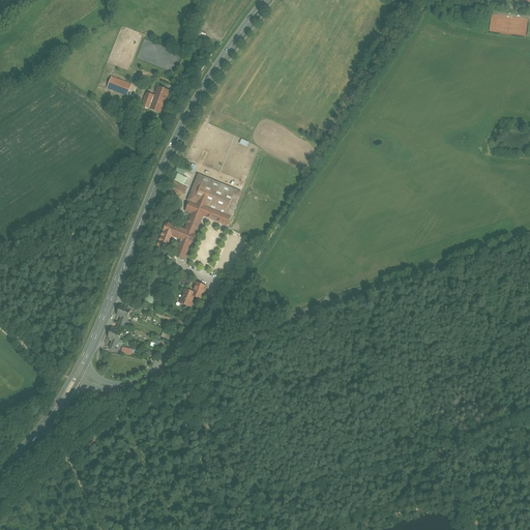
[(408,0),(405,0),(401,6),(406,9),(411,1),(408,0)]
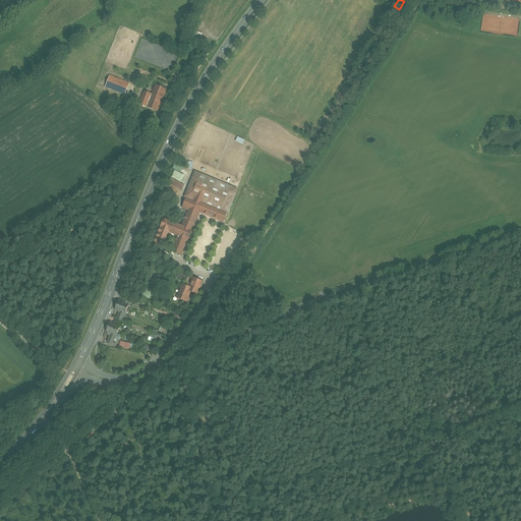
[(125,95),(129,82),(110,75),(106,87),(125,95)]
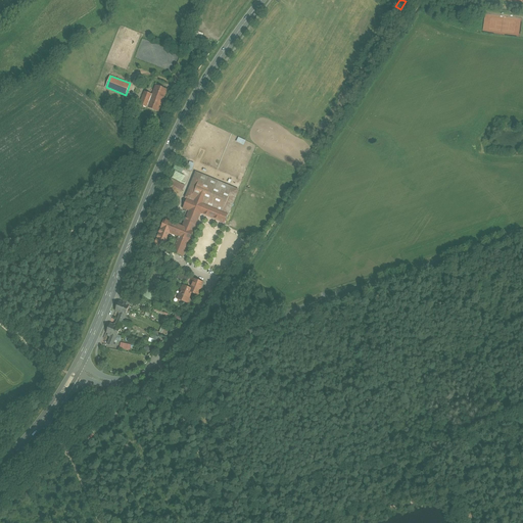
[(168,89),(155,85),(152,94),(144,91),(139,104),(158,111),(160,108),(168,89)]
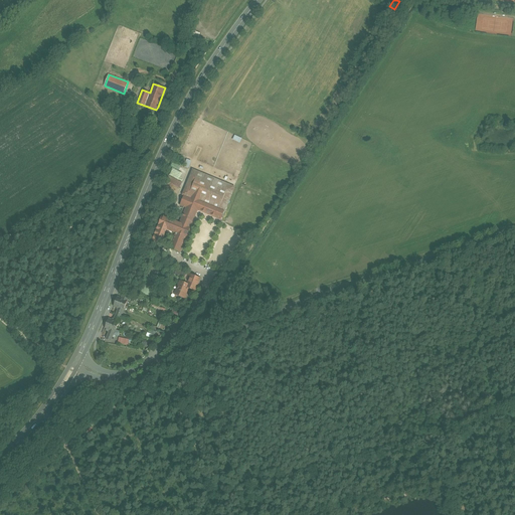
[(241,139),(234,136),(231,141),(239,144),(241,139)]
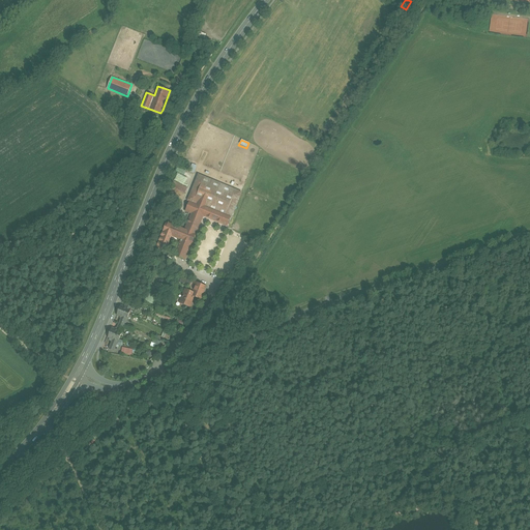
[(241,193),(199,175),(188,200),(190,201),(231,217),(241,193)]
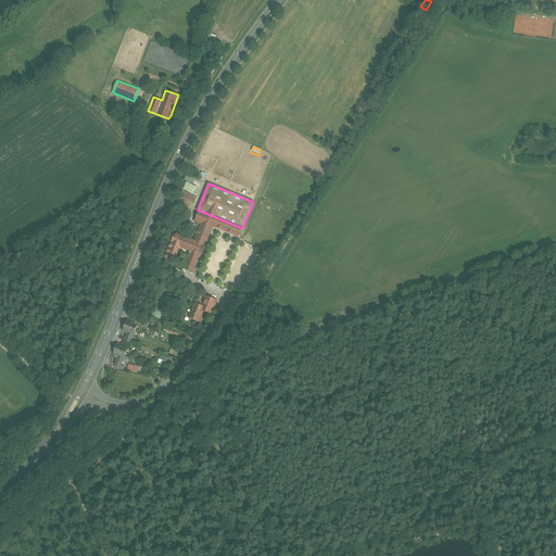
[(181,190),(178,197),(193,202),(197,196),(181,190)]
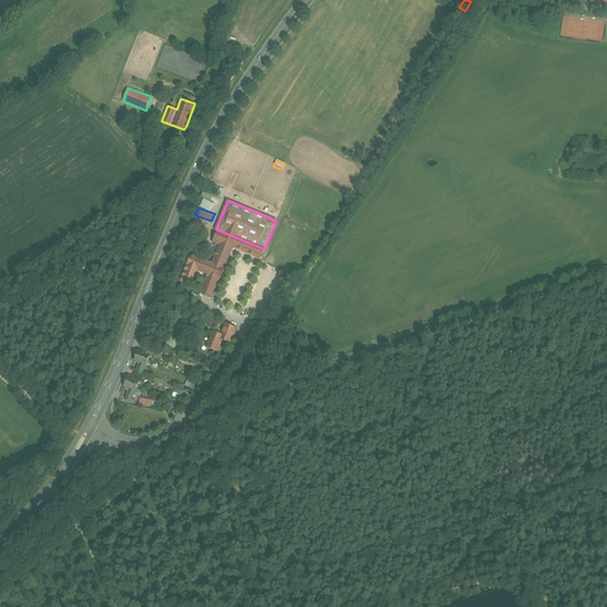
[(221,244),(212,262),(198,256),(198,257),(193,268),(208,274),(200,293),(212,298),(219,279),(222,280),(223,280),(224,275),(224,274),(225,273),(227,269),(227,268),(224,267),(234,246),(237,237),(218,230),(213,241),(221,244)]
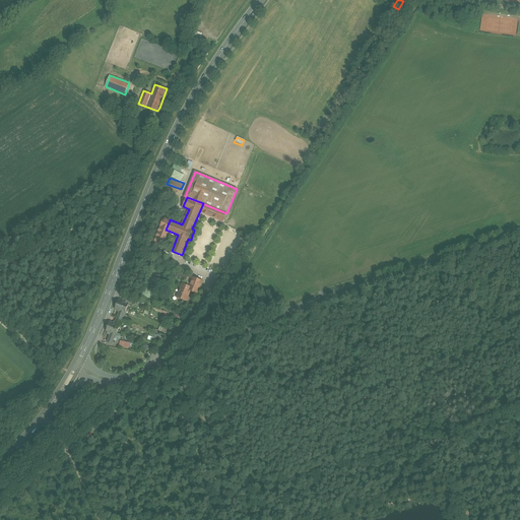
[(226,213),(203,203),(200,210),(223,219),(226,213)]
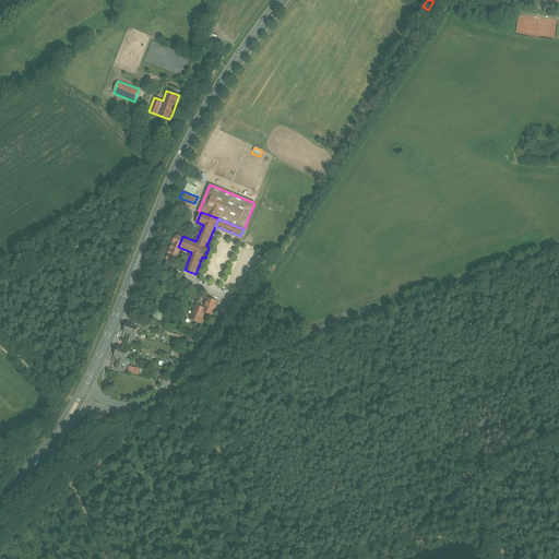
[(182,219),(168,256),(175,258),(178,247),(182,237),(180,236),(187,222),(182,219)]
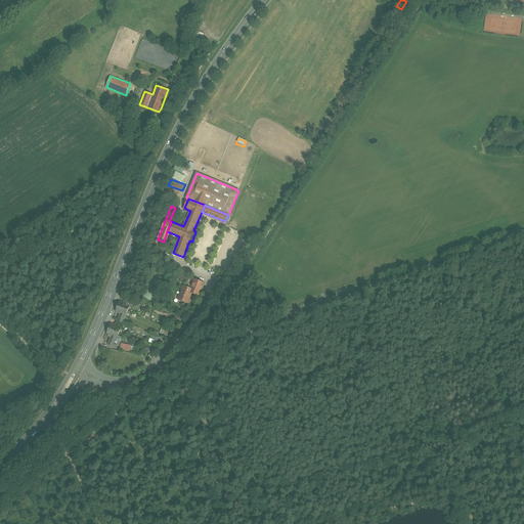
[(149,269),(142,289),(146,290),(154,270),(149,269)]
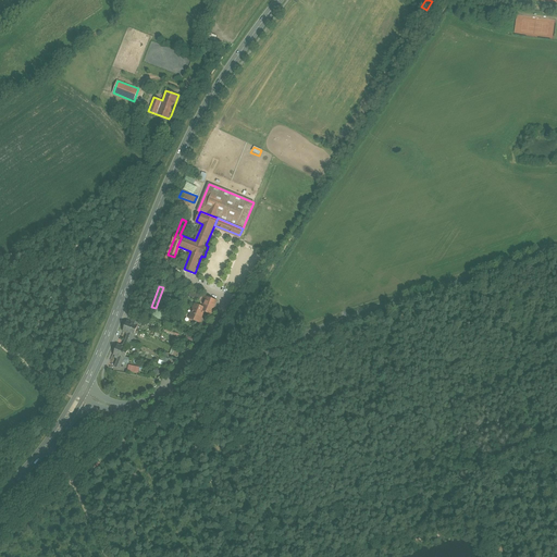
[(169,289),(163,287),(153,317),(163,320),(165,314),(161,312),(162,310),(161,310),(163,302),(165,297),(169,289)]
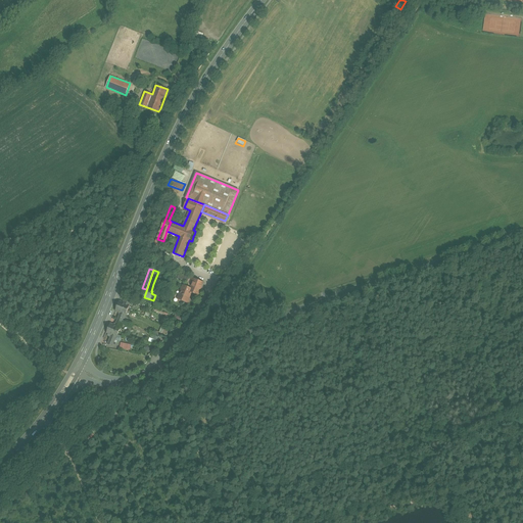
[(165,282),(155,279),(153,284),(163,287),(165,282)]
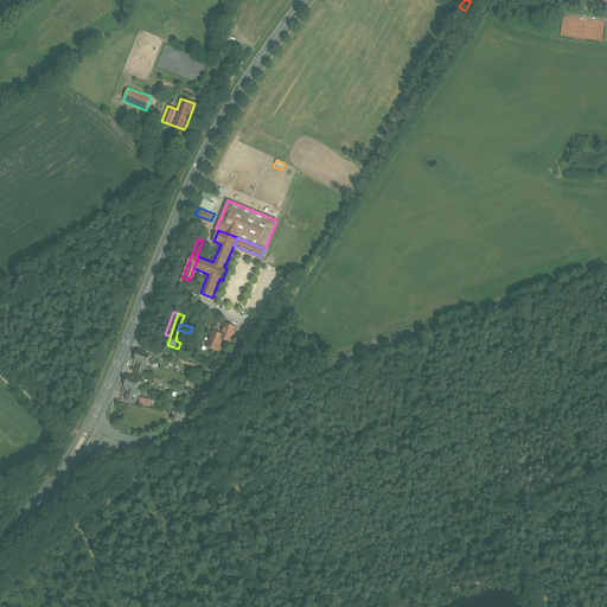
[(227,324),(222,334),(224,336),(223,339),(230,343),(236,327),(227,324)]
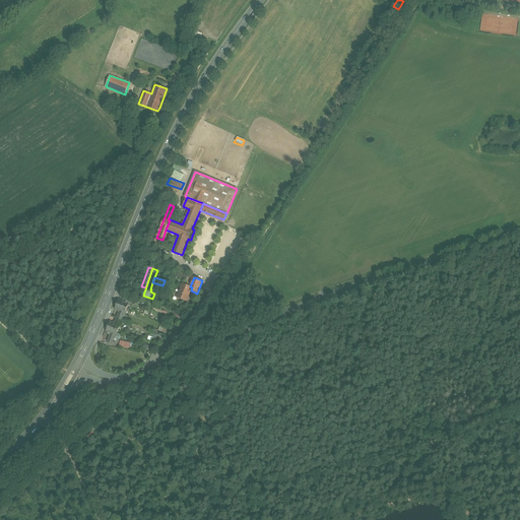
[(190,286),(183,283),(181,288),(181,289),(179,297),(178,297),(186,300),(189,293),(190,293),(191,290),(192,287),(190,286)]
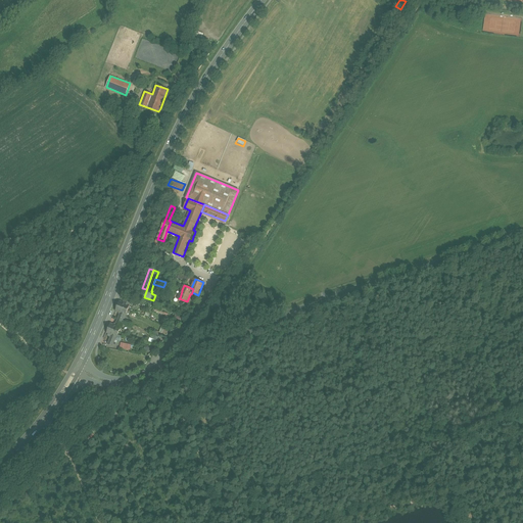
[(126,299),(125,303),(120,301),(117,306),(128,311),(130,305),(130,304),(131,301),(126,299)]
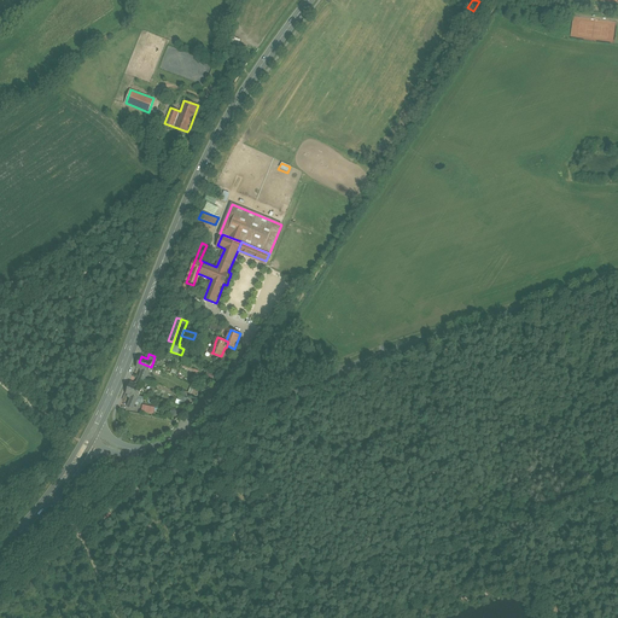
[(151,367),(139,362),(136,367),(143,369),(140,377),(145,379),(149,372),(150,372),(151,367)]
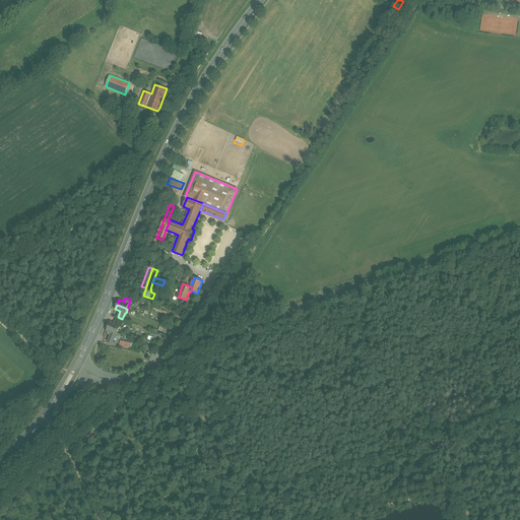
[(122,319),(118,317),(115,323),(110,321),(109,326),(119,330),(121,325),(120,325),(122,319)]
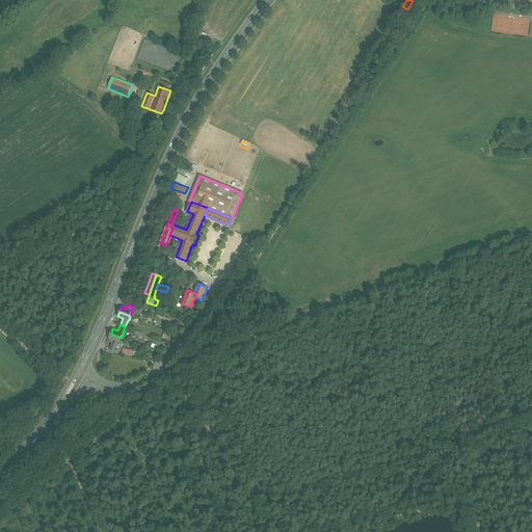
[(168,333),(166,339),(170,341),(173,337),(175,338),(171,341),(171,342),(178,335),(174,333),(173,334),(168,333)]
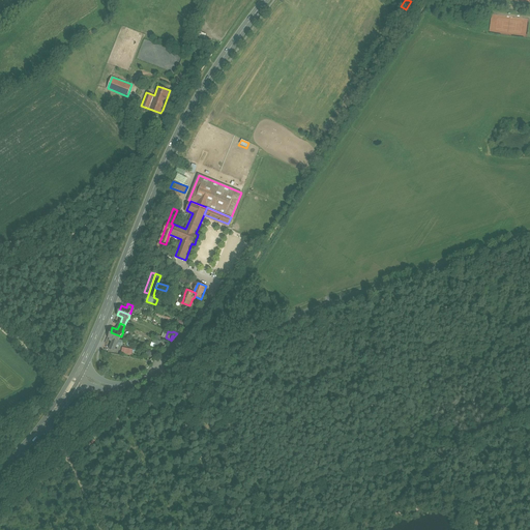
[(121,336),(111,332),(109,337),(113,340),(110,349),(115,351),(117,345),(122,346),(124,342),(120,340),(121,336)]
